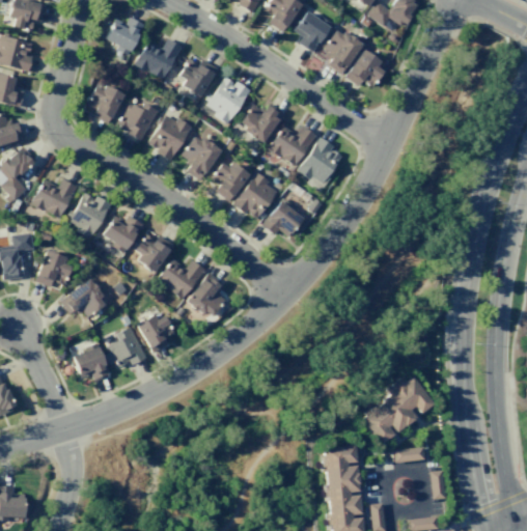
[(12,26),(31,31),(35,20),(42,22),(47,5),(27,0),(12,0),(8,17),(15,19),(12,26)]
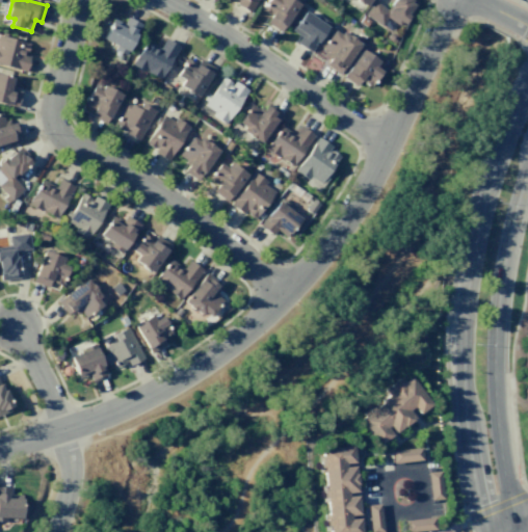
[(236,0),(240,2),(239,4),(253,12),(260,0),(236,0)]
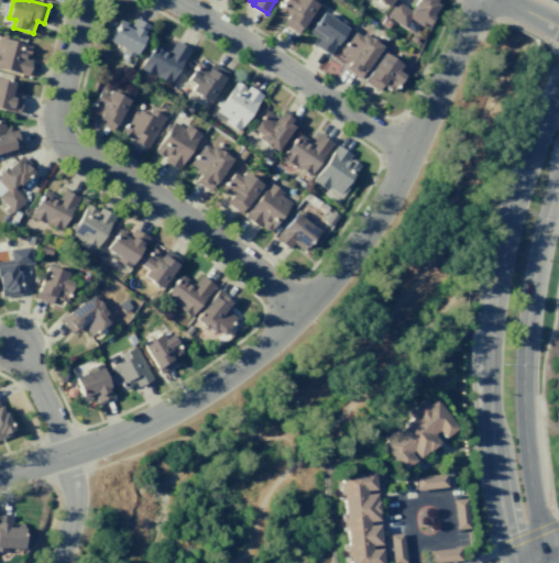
[(320,4),(314,0),(285,0),(278,10),(289,17),(285,23),(300,34),(320,4)]
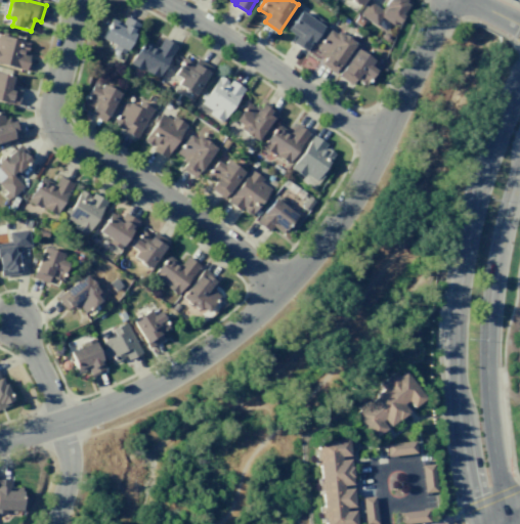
[(389,0),(383,8),(372,1),(362,14),(378,26),(384,17),(396,26),(413,1),(410,0),(389,0)]
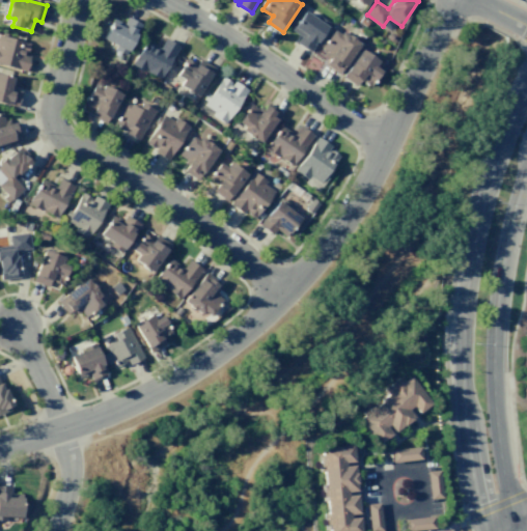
[(303,36),(299,43),(312,52),(330,26),(307,11),(294,30),(303,36)]
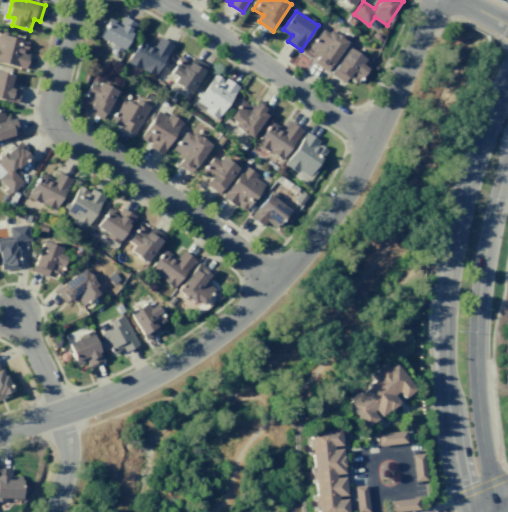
[(101,37),(114,43),(112,47),(124,53),(138,23),(125,17),(121,24),(109,19),(101,37)]
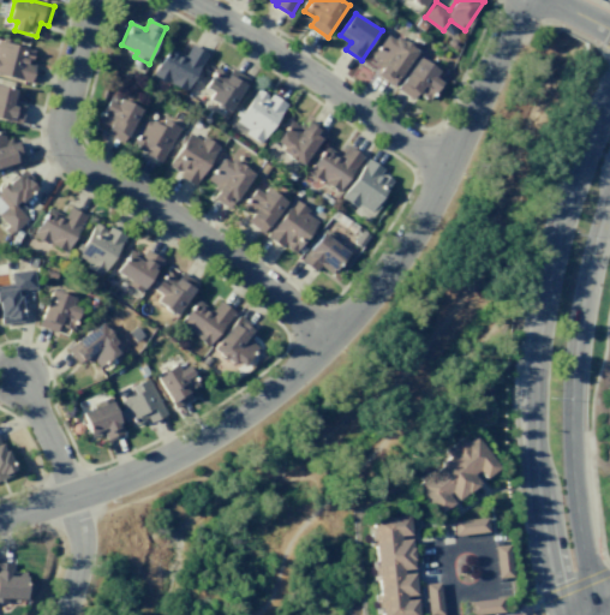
[(395,85),(419,52),(390,31),(371,60),(383,69),(380,75),(395,85)]
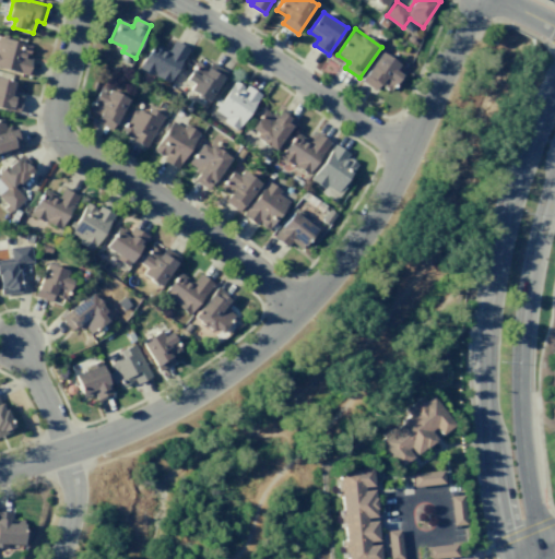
[(0,67),(28,74),(36,45),(1,37),(0,39),(0,67)]
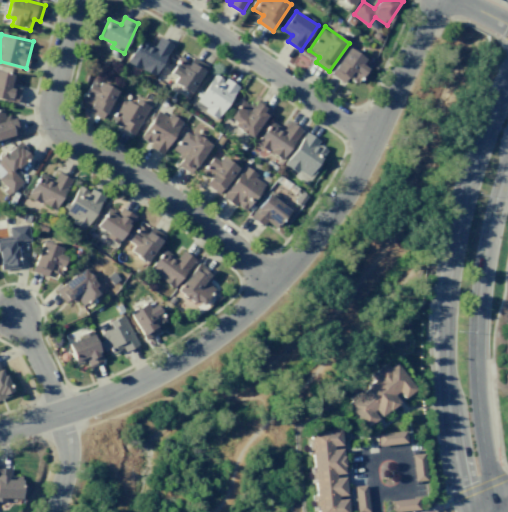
[(157,77),(174,44),(161,37),(157,46),(142,38),(130,62),(157,77)]
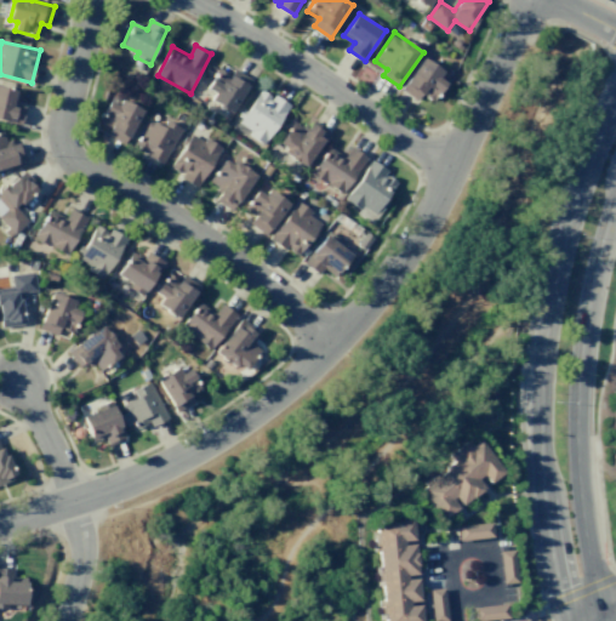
[(451,78),(423,60),(403,90),(420,101),(425,93),(435,102),(451,78)]
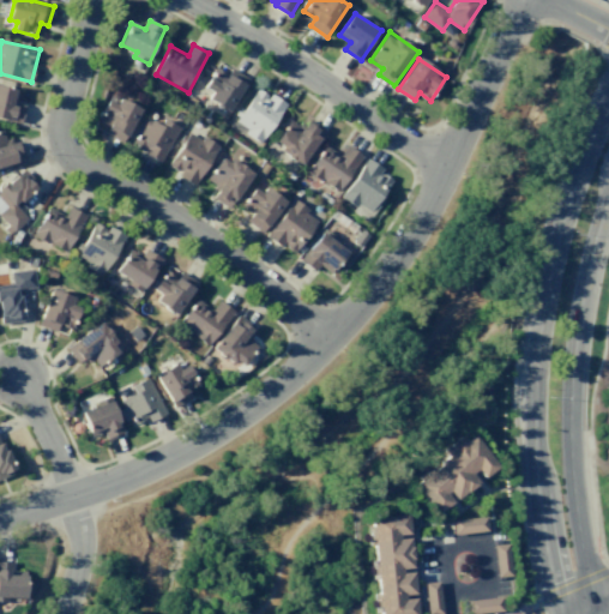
[(234,68),(230,74),(217,68),(207,89),(213,91),(209,101),(233,112),(249,77),(234,68)]
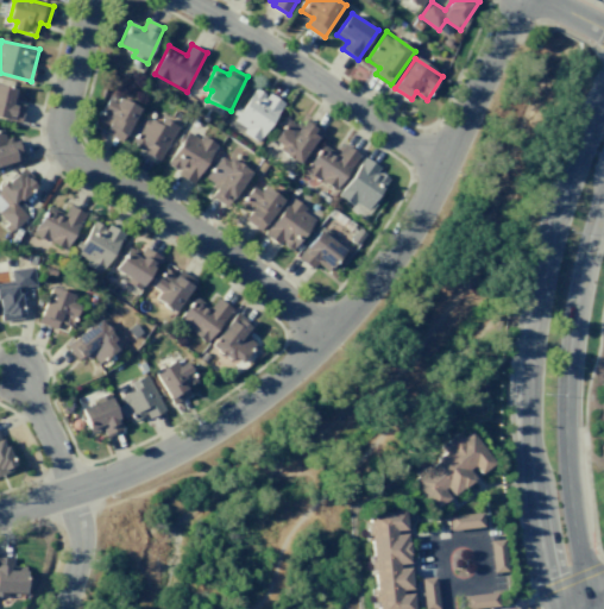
[(0,117),(23,121),(27,104),(16,101),(18,88),(0,83),(0,117)]
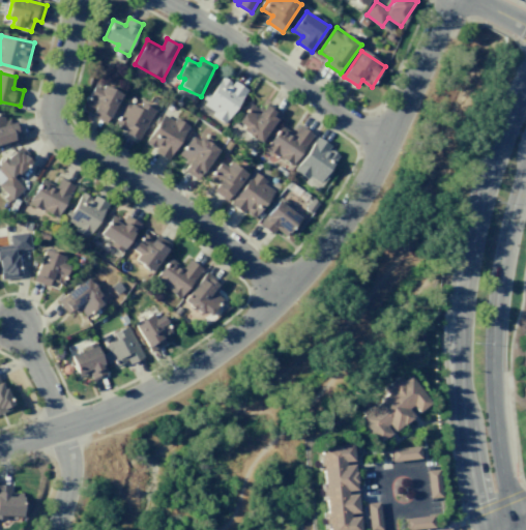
[(227,124),(249,90),(225,76),(206,105),(215,111),(213,115),(227,124)]
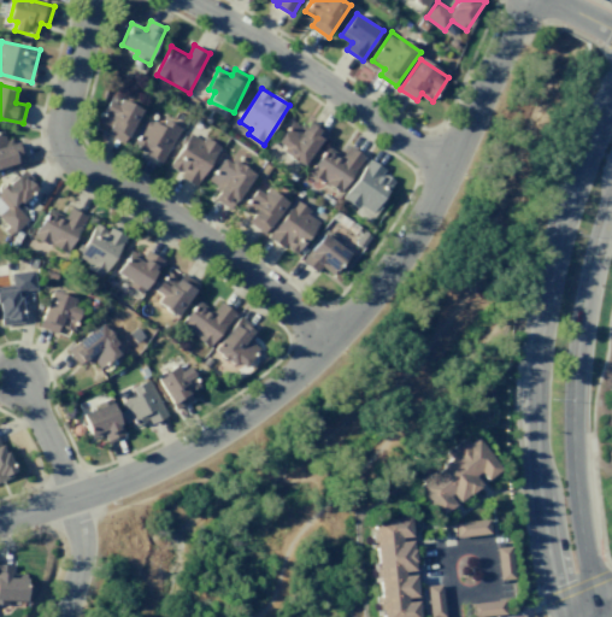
[(128,142),(143,109),(123,99),(121,104),(111,99),(98,129),(128,142)]
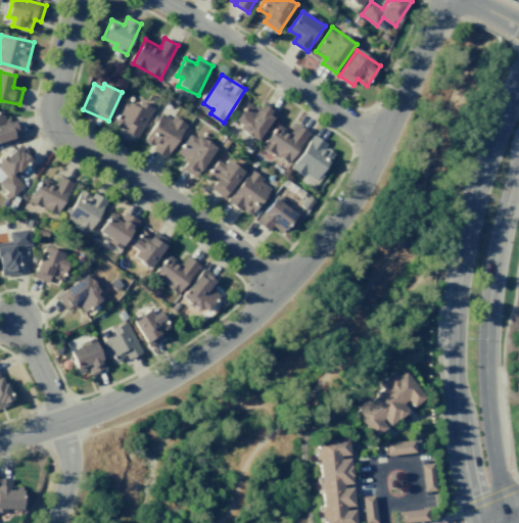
[(154,107),(141,101),(139,106),(127,100),(115,126),(141,137),(154,107)]
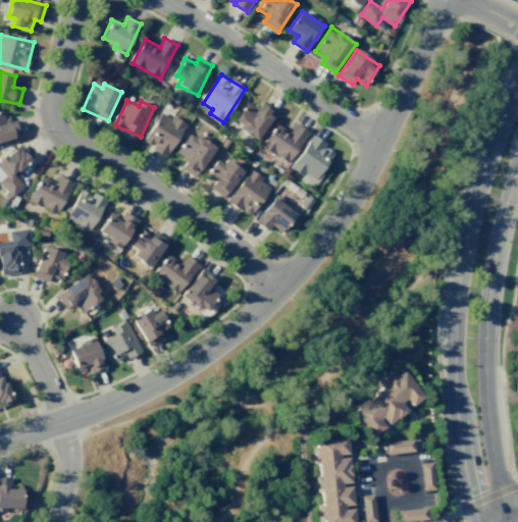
[(277,112),(261,101),(257,107),(248,102),(234,123),(259,140),(277,112)]
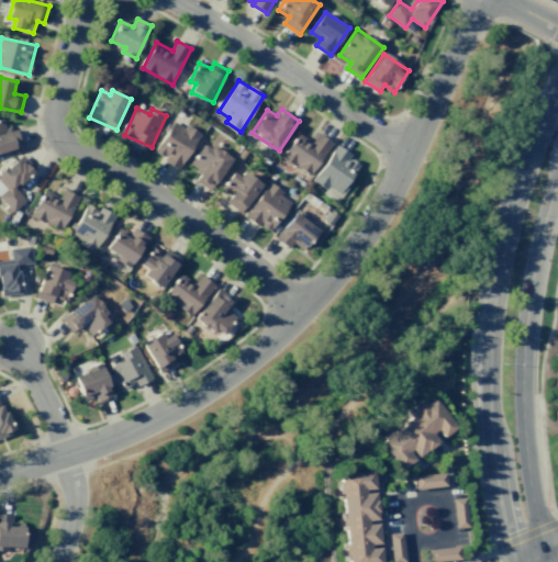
[(156,154),(181,169),(202,135),(177,120),(156,154)]
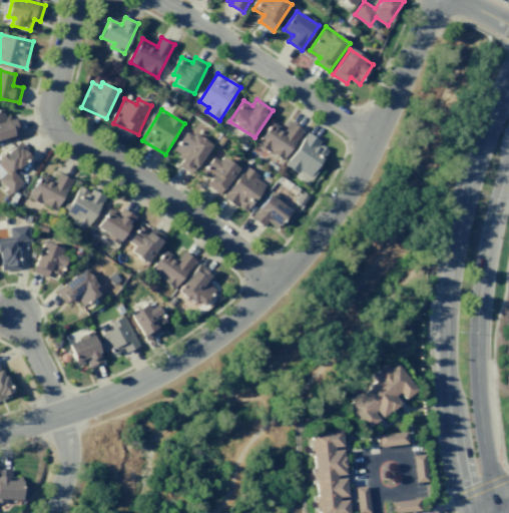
[(293,121),(287,129),(274,121),(259,143),(285,160),(306,130),(293,121)]
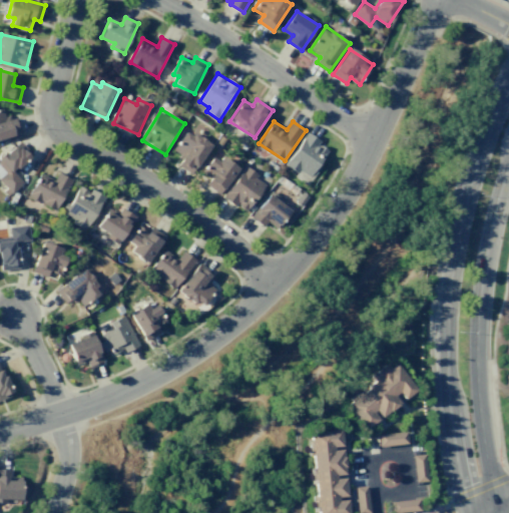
[(175,149),(184,156),(179,164),(193,174),(212,144),(188,129),(175,149)]
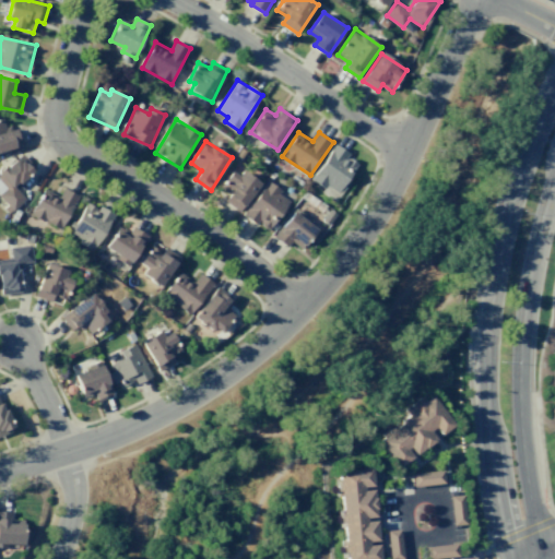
[(340,194),(361,161),(334,145),(314,179),(340,194)]
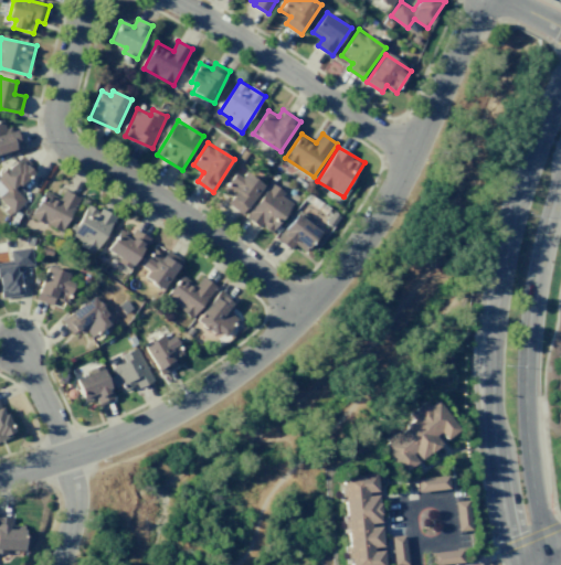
[(17,189),(34,174),(22,159),(0,176),(0,195),(13,213),(29,202),(17,189)]
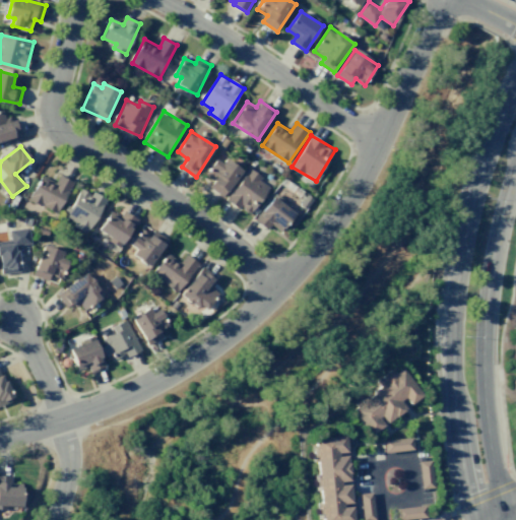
[(224,164),(218,159),(207,176),(215,181),(211,187),(224,197),(244,170),(228,158),(224,164)]
